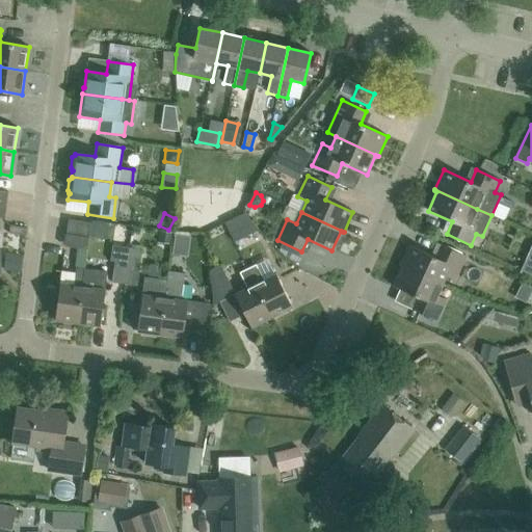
[(234,242),(259,230),(244,213),(224,223),(234,242)]
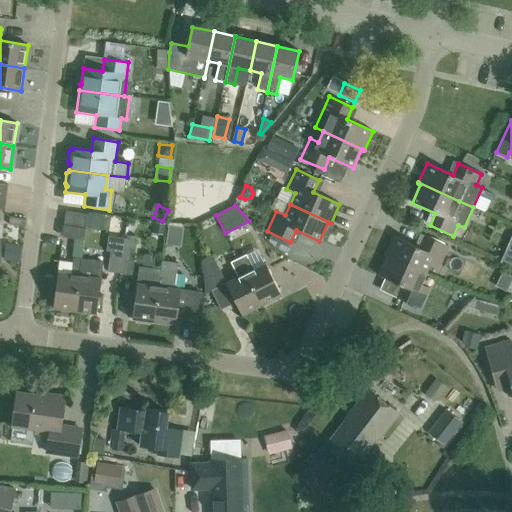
[(66,211),(64,225),(86,228),(88,214),(66,211)]
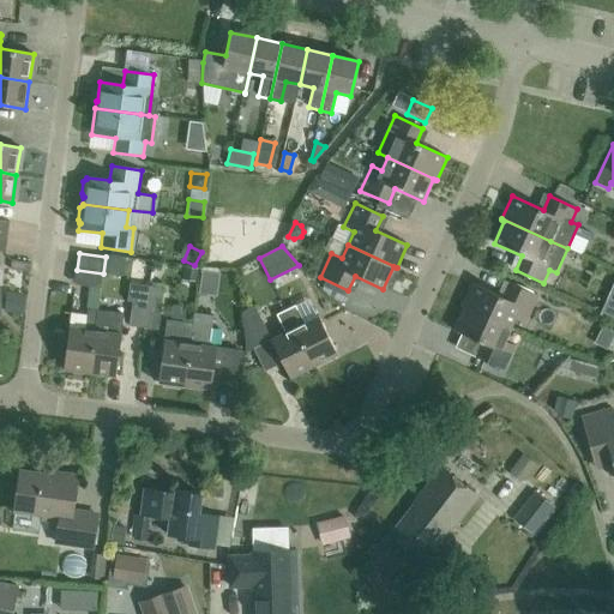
[(121,259),(107,257),(106,269),(120,270),(121,259)]
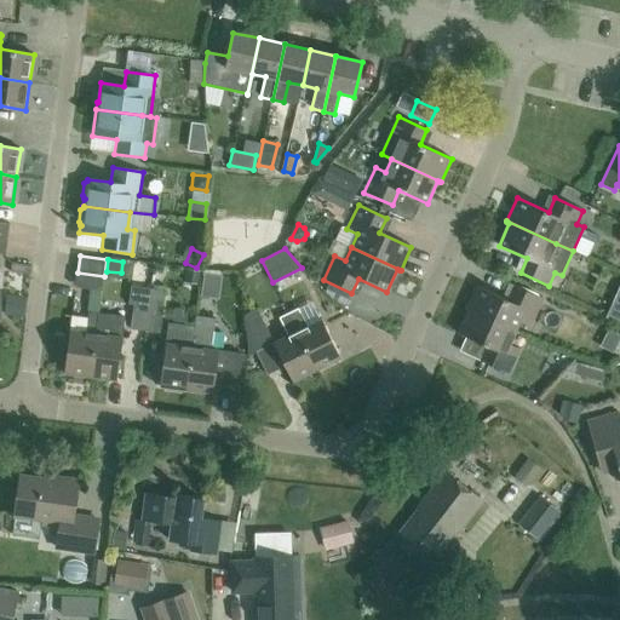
[(199,274),(185,271),(184,283),(197,286),(199,274)]
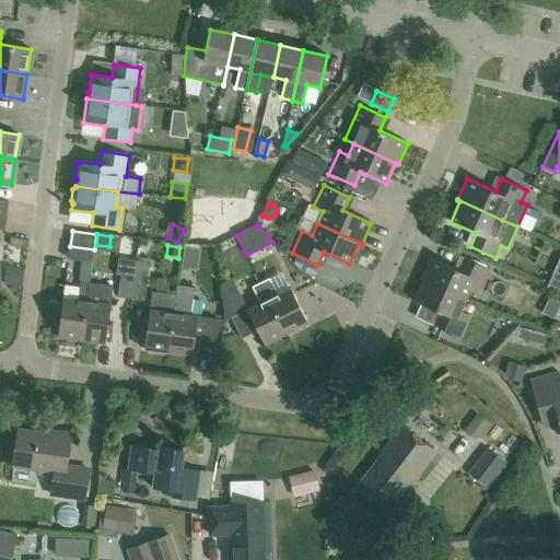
[(181,269),(197,271),(199,252),(183,249),(181,269)]
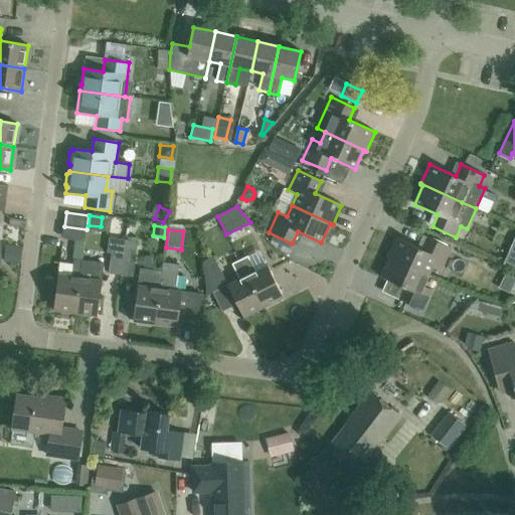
[(387,256),(428,276),(434,265),(442,269),(451,248),(427,237),(421,249),(396,237),(387,256)]
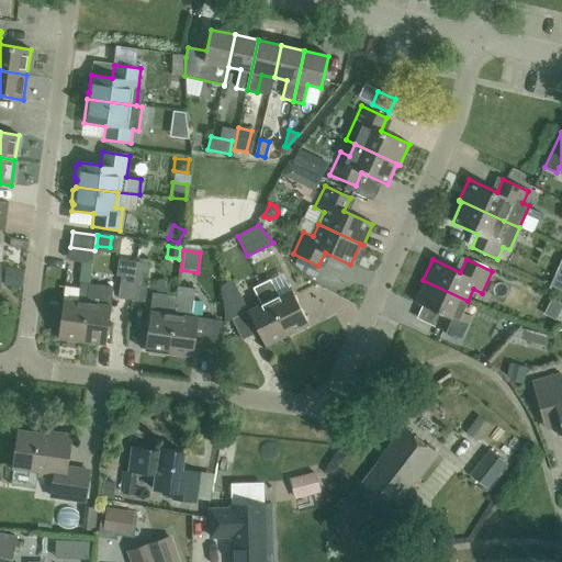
[(121,277),(119,299),(132,301),(137,262),(119,260),(116,276),(121,277)]
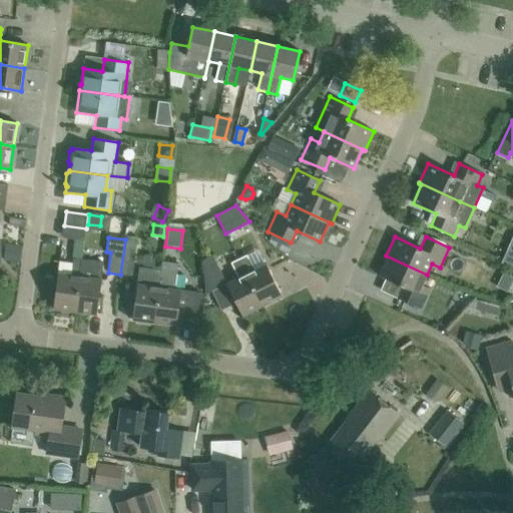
[(53,309),(75,312),(82,260),(84,240),(76,239),(71,276),(57,274),(53,309)]
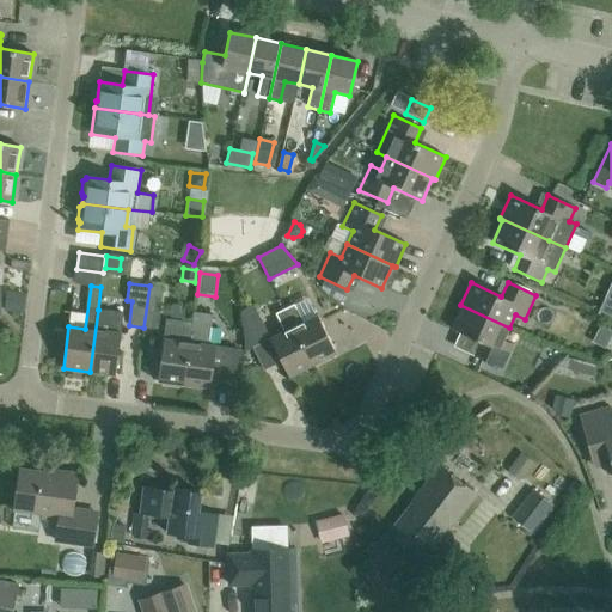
[(158,329),(164,288),(150,286),(144,328),(158,329)]
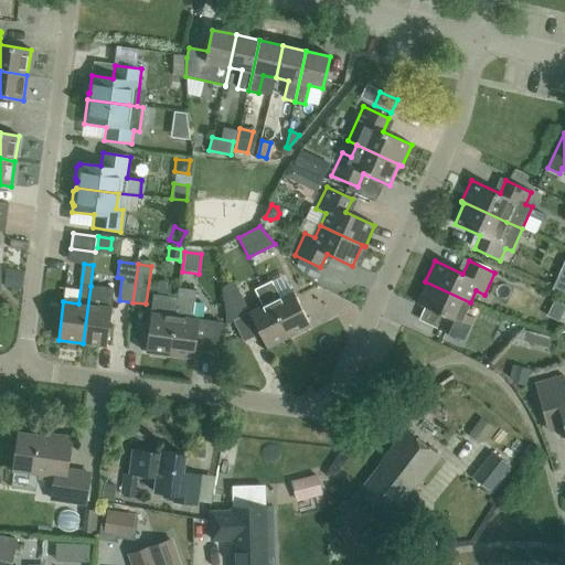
[(237,319),(235,315),(247,309),(234,281),(223,287),(226,324),(237,319)]
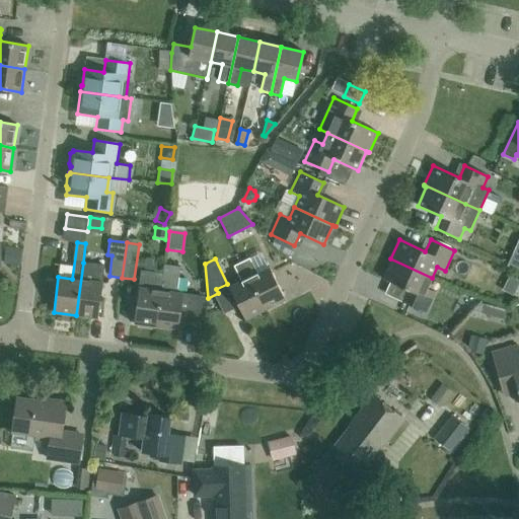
[(241,263),(266,310),(285,300),(269,268),(256,274),(249,258),(241,263)]
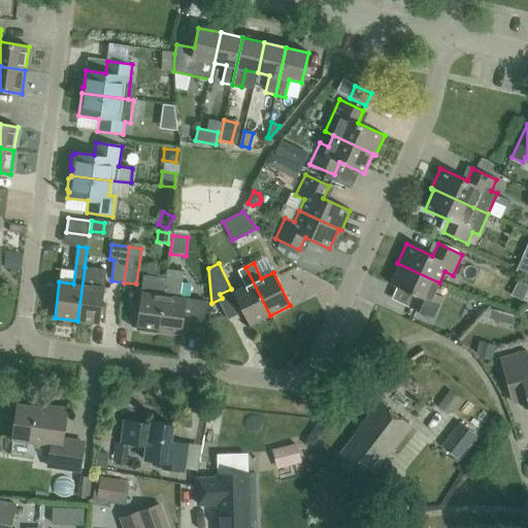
[(434,294),(439,283),(397,263),(397,264),(399,265),(391,284),(415,295),(409,307),(433,319),(442,298),(434,294)]
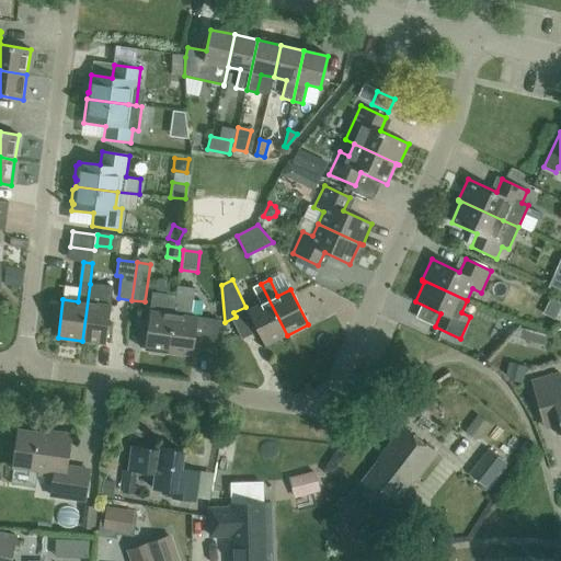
[(113,287),(90,284),(82,341),(106,344),(111,306),(113,287)]
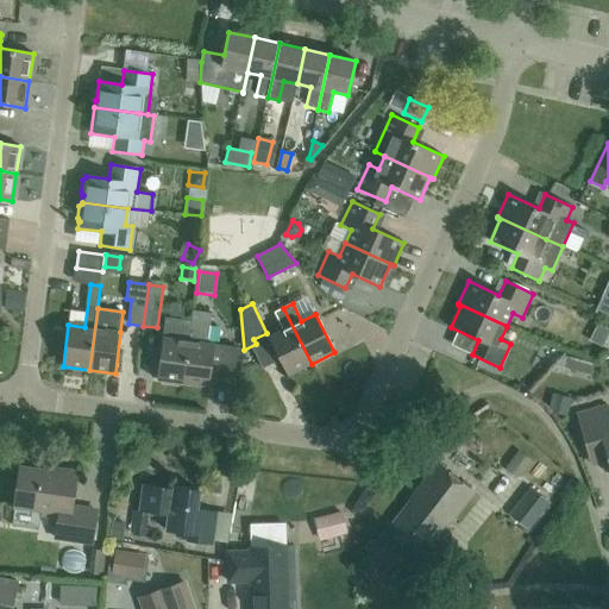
[(288,376),(312,364),(283,308),(274,313),(283,331),(269,338),(288,376)]
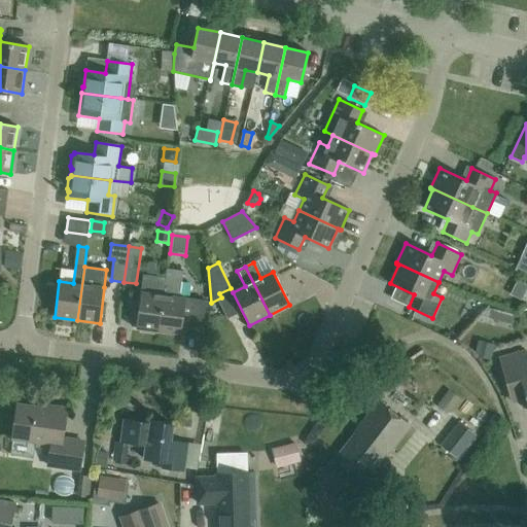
[(167,270),(166,278),(159,331),(181,335),(183,320),(187,320),(187,323),(202,325),(206,301),(179,297),(182,272),(167,270)]
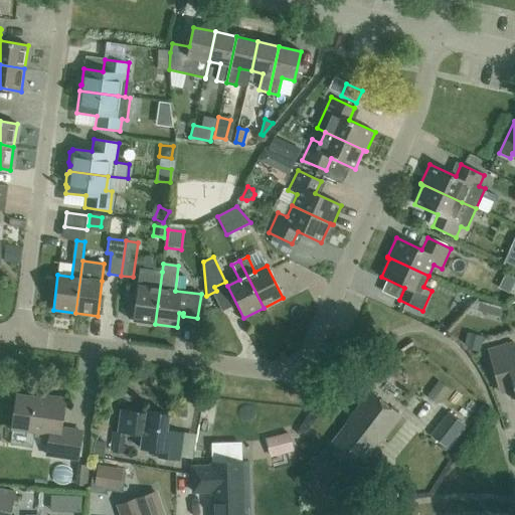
[(155,324),(162,272),(140,269),(138,286),(133,321),(155,324)]
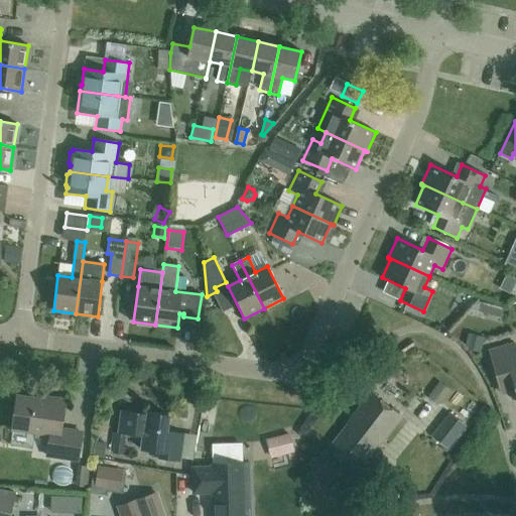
[(479,301),(477,311),(485,313),(487,303),(479,301)]
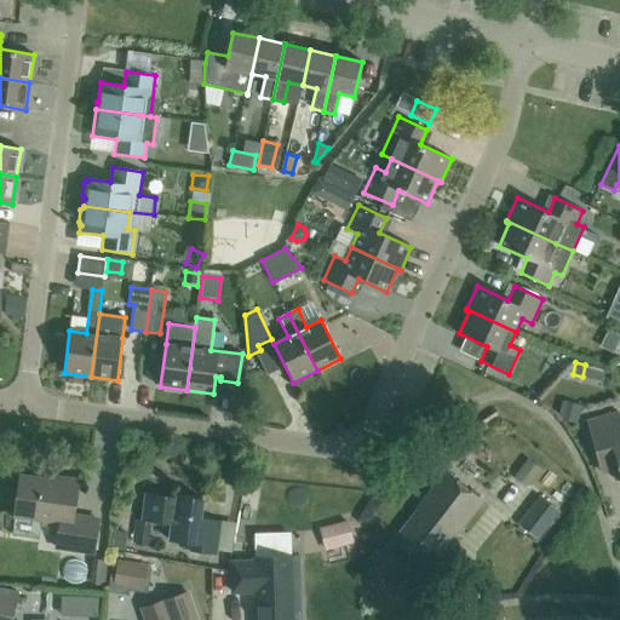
[(566,403),(561,422),(577,425),(581,407),(566,403)]
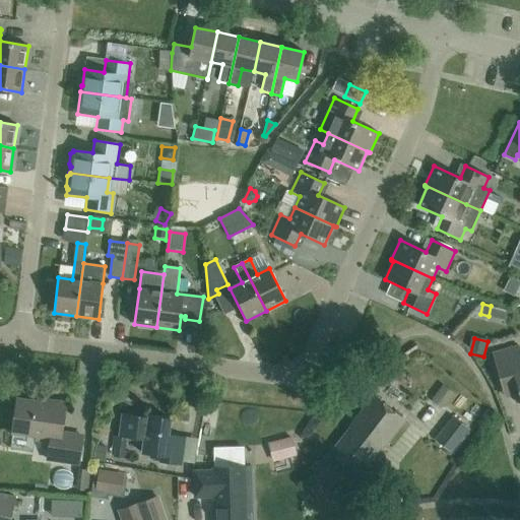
[(519,360),(519,358),(497,364),(506,397),(519,394),(519,360)]
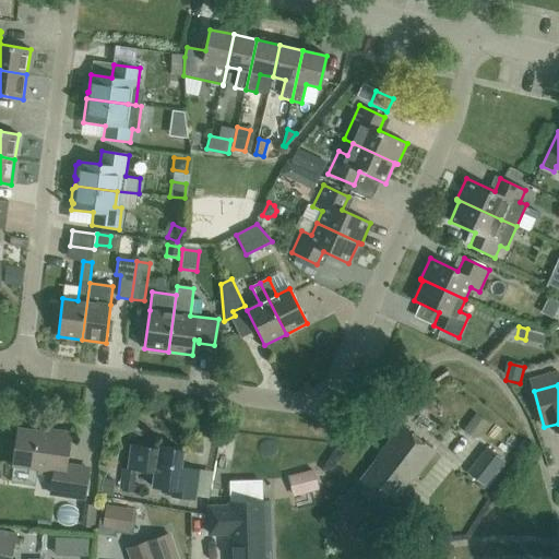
[(479,433),(487,423),(476,415),(468,426),(479,433)]
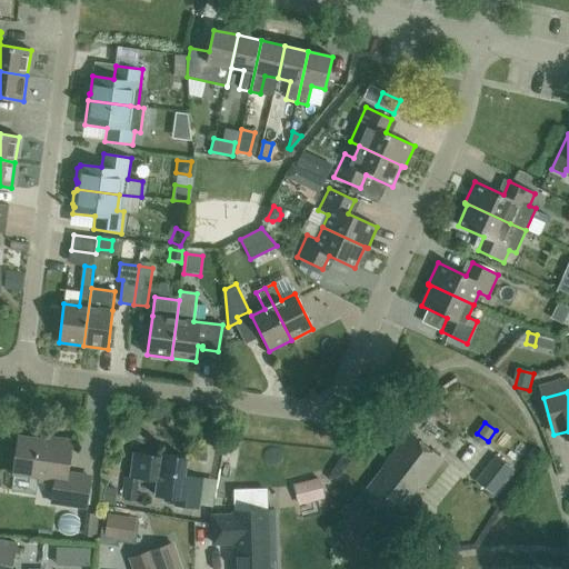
[(423,483),(441,460),(409,435),(383,467),(385,468),(367,492),(396,515),(421,481),(423,483)]
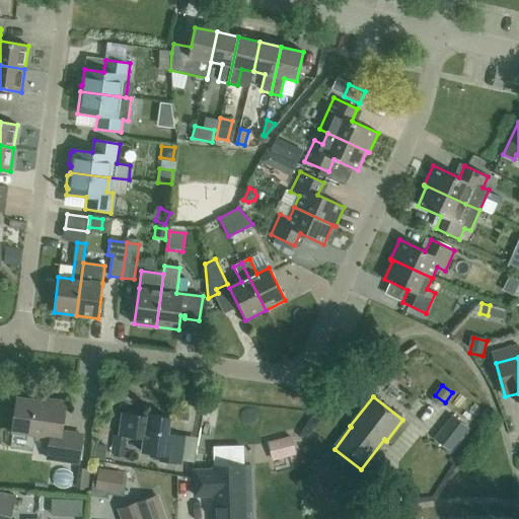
[(47,403),(16,399),(12,431),(34,435),(34,438),(50,440),(47,457),(78,462),(82,436),(61,432),(65,403),(47,400),(47,403)]
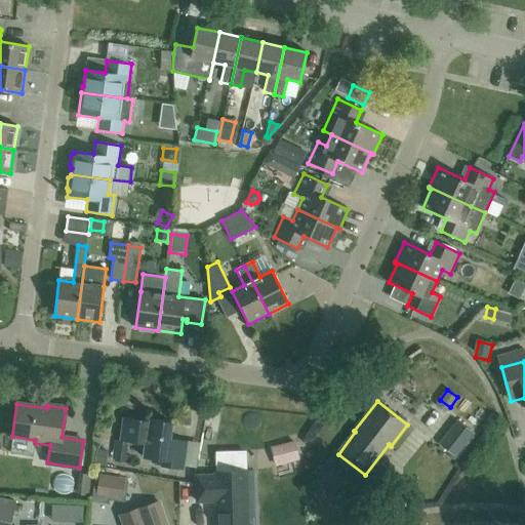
[(150,421),(124,417),(121,441),(128,442),(146,444),(144,458),(162,460),(161,467),(183,470),(187,442),(169,439),(171,422),(150,419),(150,421)]
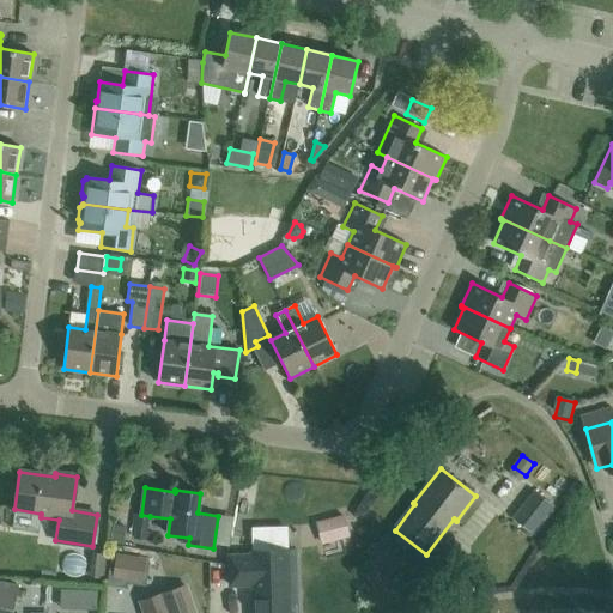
[(534,491),(523,505),(541,520),(553,505),(534,491)]
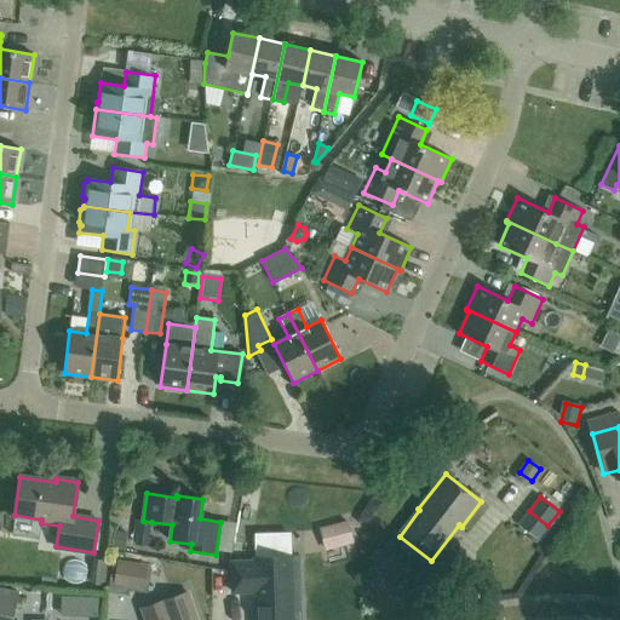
[(15,515),(11,535),(39,539),(41,523),(41,520),(15,515)]
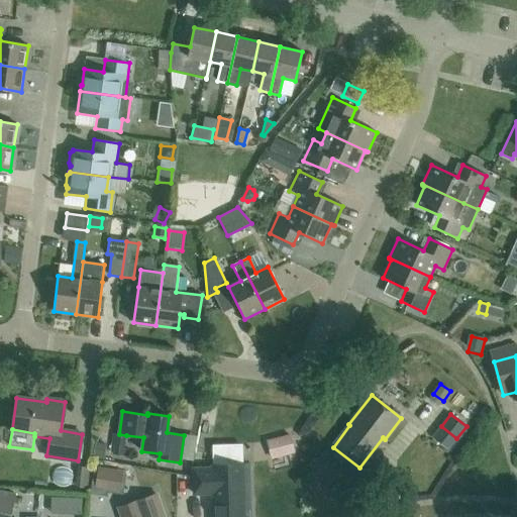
[(123,456),(126,435),(119,434),(113,434),(111,445),(113,445),(112,454),(123,456)]
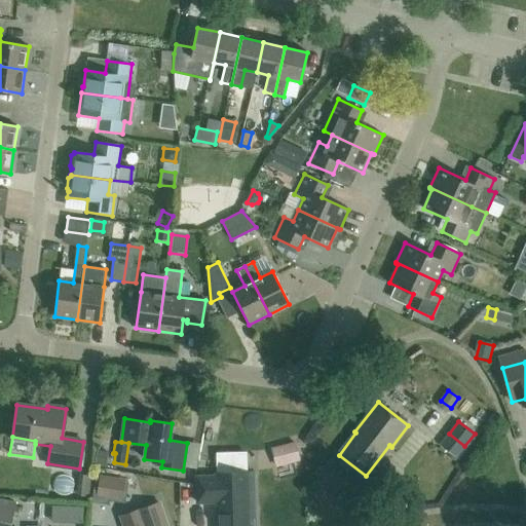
[(299,458),(295,443),(280,446),(285,462),(299,458)]
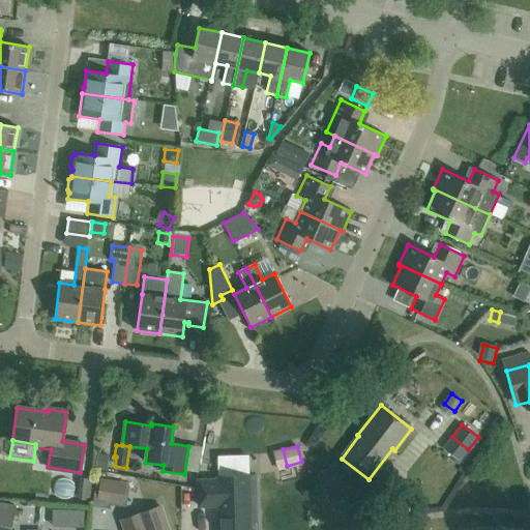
[(95,467),(105,469),(107,455),(97,454),(95,467)]
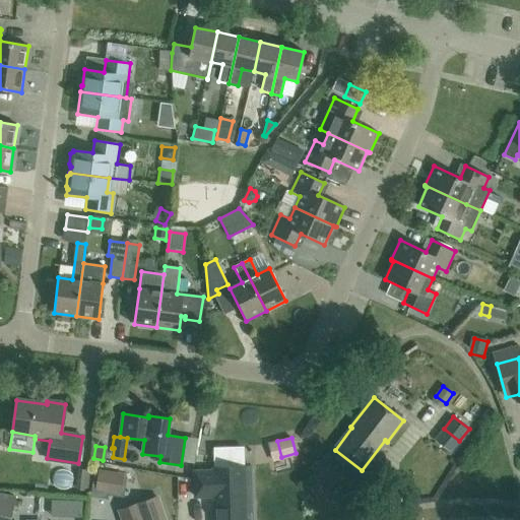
[(253,519),(253,498),(252,465),(212,467),(212,470),(192,471),(193,496),(212,495),(213,519),(253,519)]
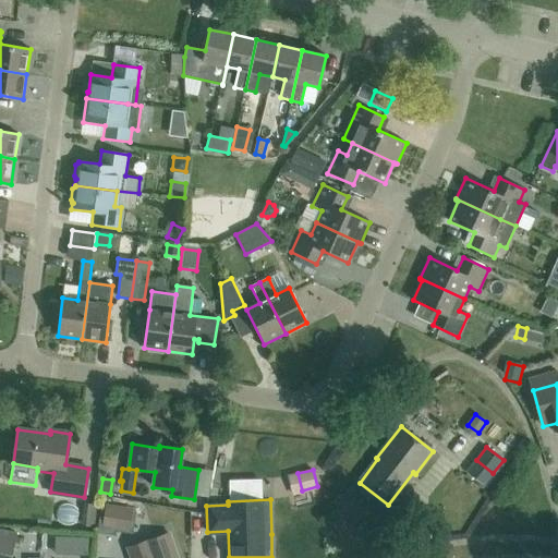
[(104,507),(101,524),(128,529),(130,512),(130,507),(105,504),(104,507)]
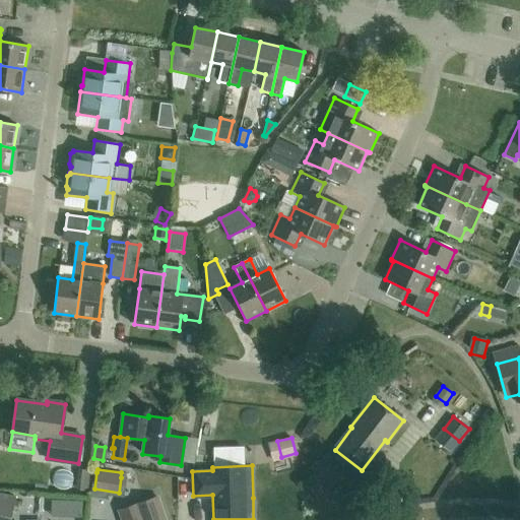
[(0,519),(11,519),(16,497),(0,493),(0,519)]
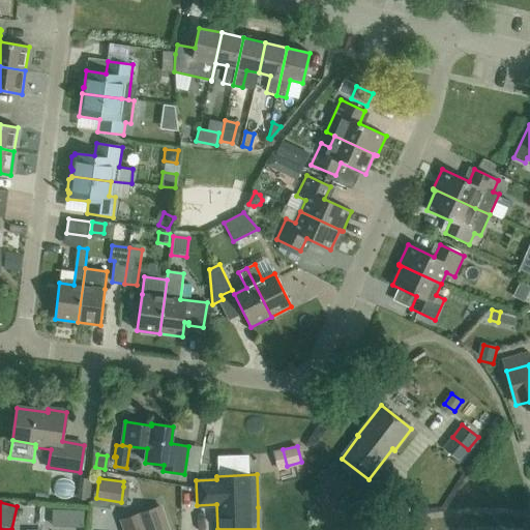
[(169,529),(160,505),(127,517),(131,529),(128,529),(169,529)]
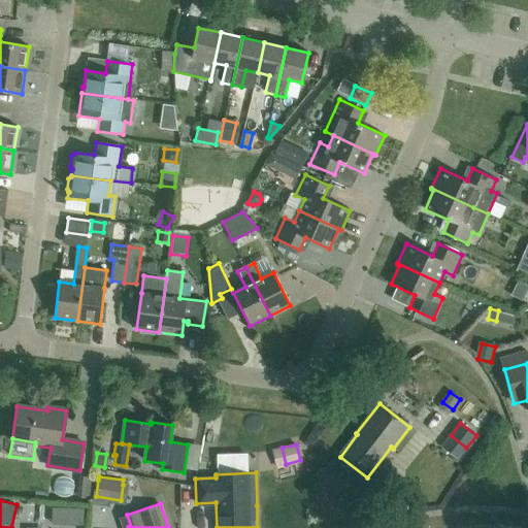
[(63,507),(63,524),(79,524),(79,507),(63,507)]
